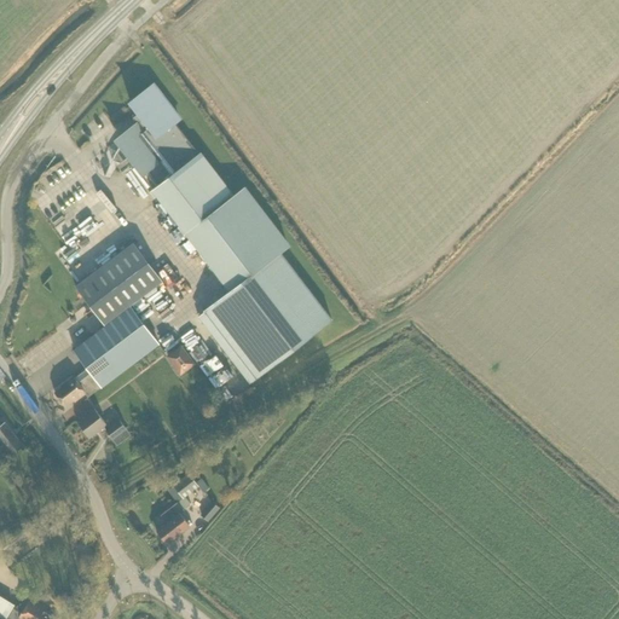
[(155,190),(231,289),(206,308),(258,376),(333,318),(281,250),(288,244),(244,187),(232,196),(201,155),(200,155),(175,123),(179,120),(154,86),(132,103),(144,120),(139,123),(126,133),(128,138),(119,148),(111,160),(121,163),(129,156),(143,174),(146,171),(158,186),(155,190)]
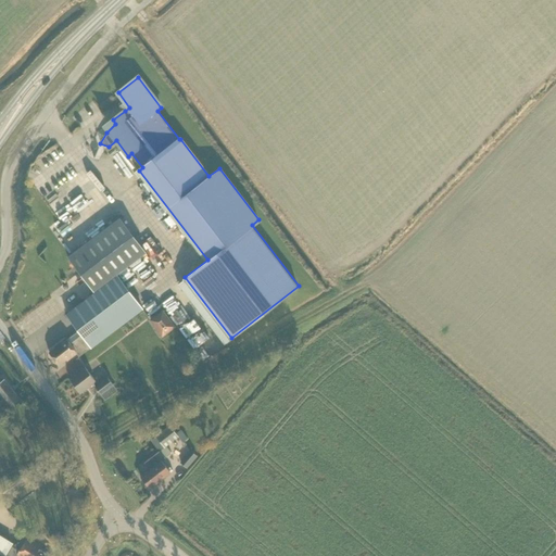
[(92,348),(142,310),(116,275),(146,253),(119,218),(67,257),(95,293),(66,314),(81,335),(70,344),(66,339),(55,346),(55,348),(49,353),(59,365),(66,359),(67,361),(76,354),(79,356),(91,348),(92,348)]
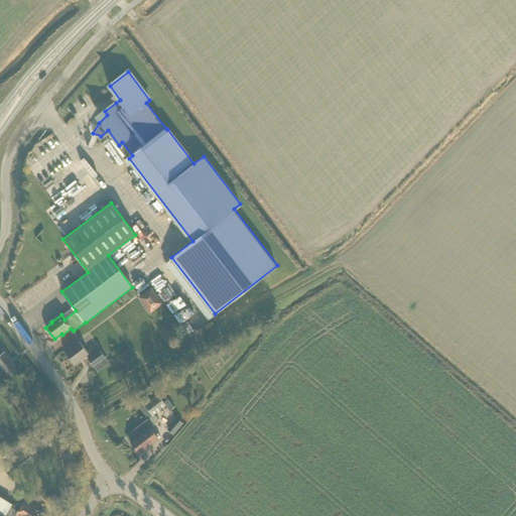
[(150,311),(160,303),(150,289),(140,297),(146,306),(144,307),(148,312),(150,311)]
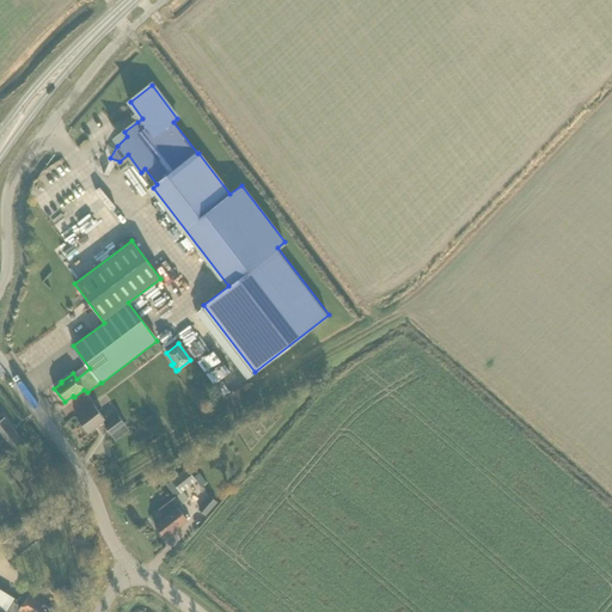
[(89,434),(105,421),(93,404),(75,417),(89,434)]
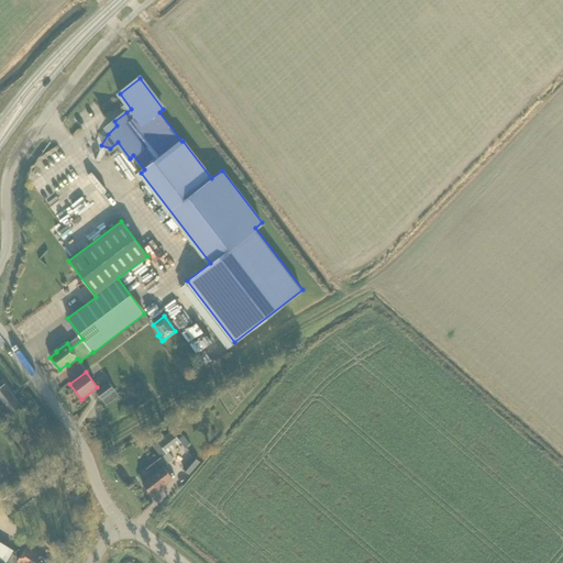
[(102,399),(114,390),(108,383),(96,392),(102,399)]
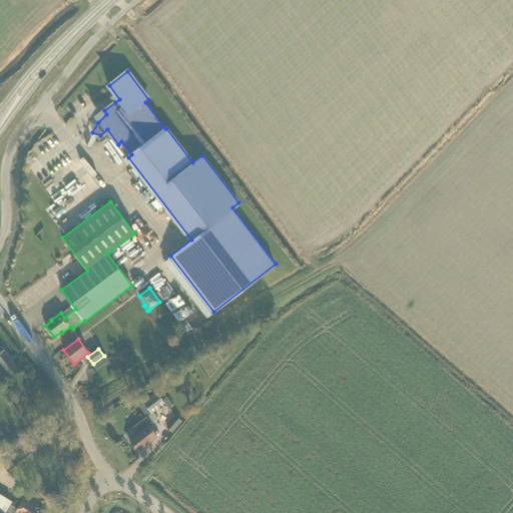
[(19,369),(4,350),(0,353),(0,370),(2,368),(9,377),(19,369)]
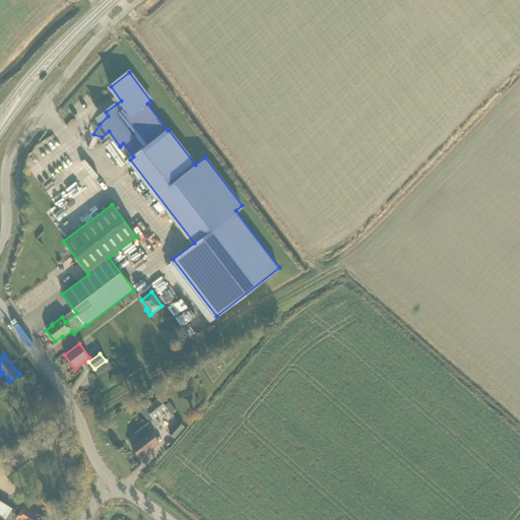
[(156,439),(151,432),(154,429),(153,428),(159,423),(155,417),(167,408),(158,397),(145,408),(153,418),(135,433),(140,439),(131,446),(140,457),(159,442),(161,441),(158,437),(156,439)]
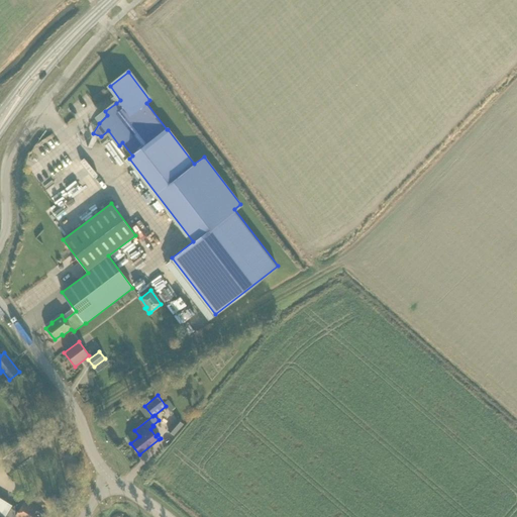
[(177,419),(168,429),(174,435),(183,424),(177,419)]
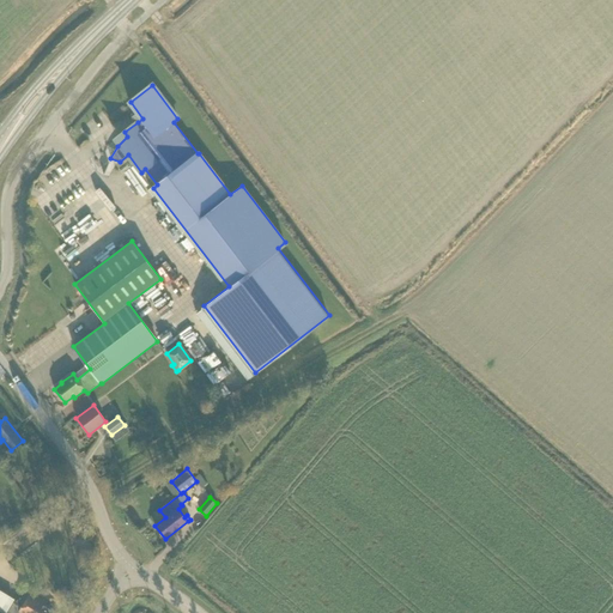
[(77,544),(80,535),(71,532),(67,540),(77,544)]
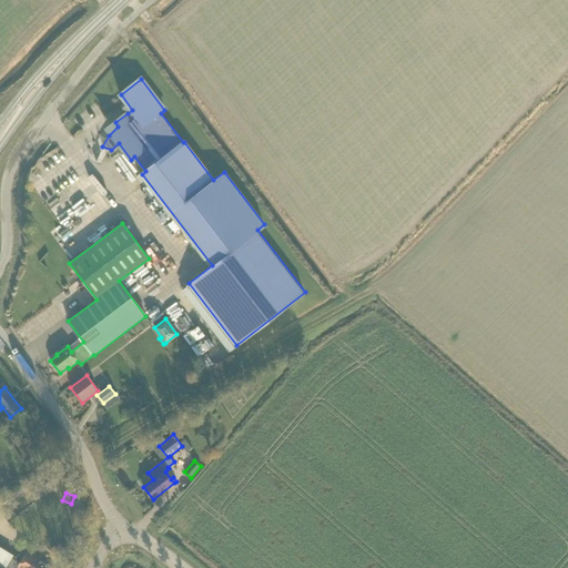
[(6,567),(7,567),(53,567),(54,567),(42,560),(39,558),(40,557),(28,549),(24,548),(21,554),(24,555),(20,563),(11,558),(6,567)]
